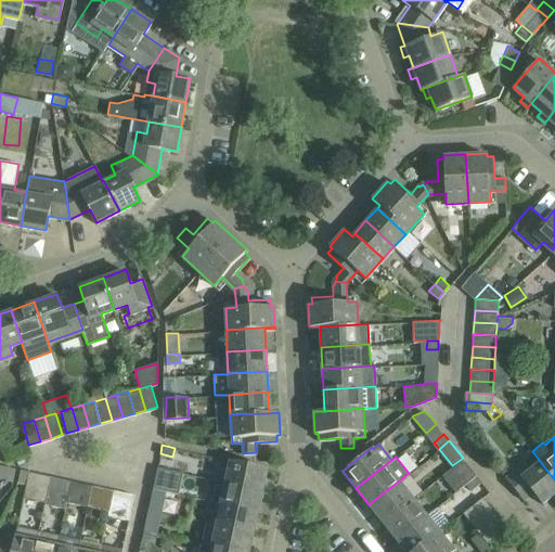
[(463,458),(452,465),(441,474),(455,490),(466,482),(476,474),(463,458)]
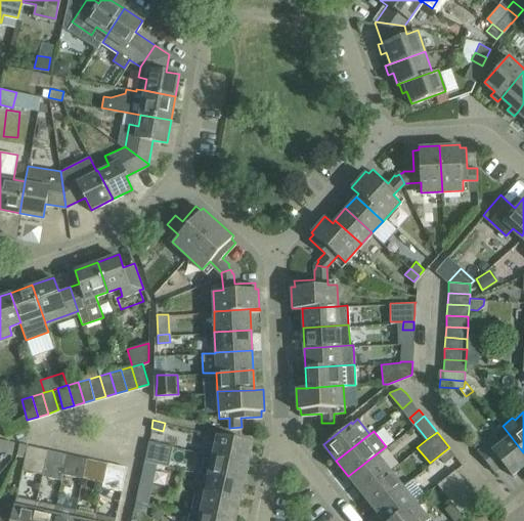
[(217,434),(213,453),(248,461),(252,441),(217,434)]
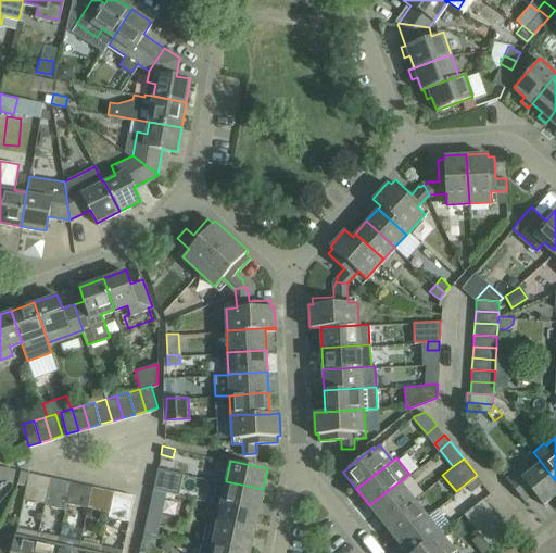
[(555,492),(555,480),(541,462),(530,470),(525,464),(506,478),(523,500),(534,491),(543,503),(555,492)]
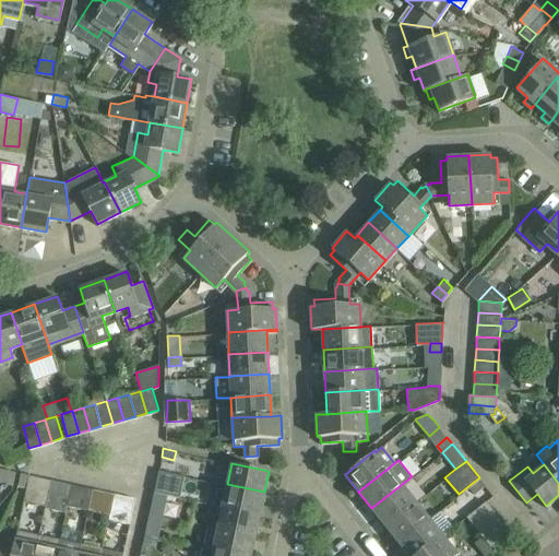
[(15,471),(7,470),(4,482),(12,484),(15,471)]
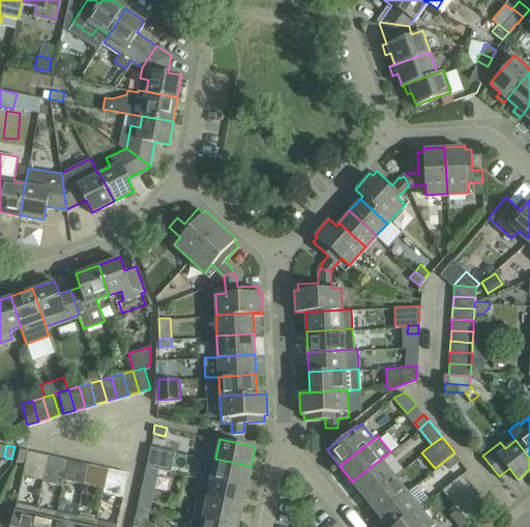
[(150,445),(146,466),(157,468),(170,470),(174,450),(150,445)]
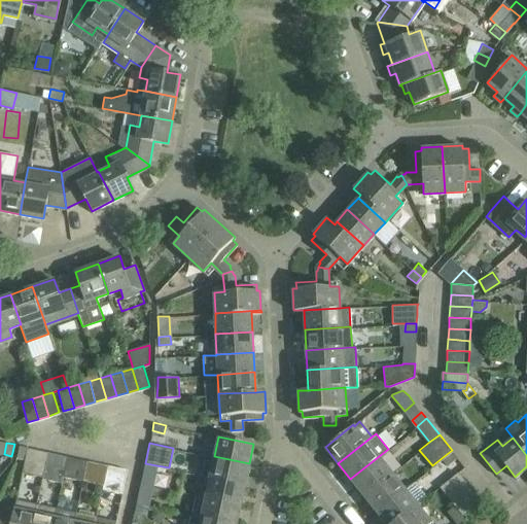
[(25,458),(27,447),(19,445),(16,457),(25,458)]
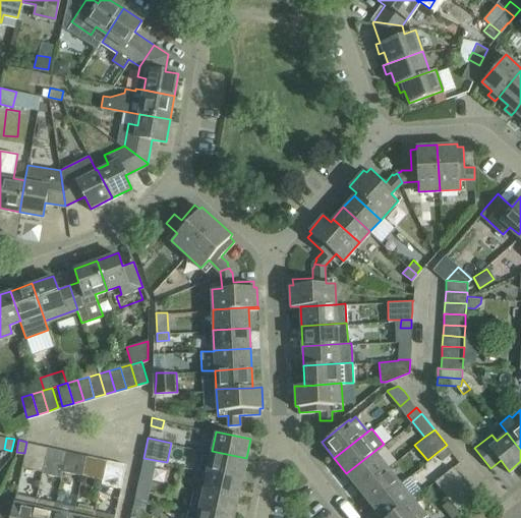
[(46,458),(49,447),(26,442),(24,453),(21,466),(35,469),(38,456),(46,458)]
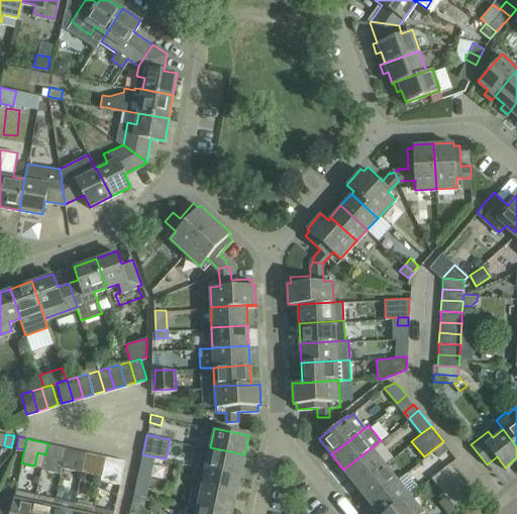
[(448,447),(443,441),(434,448),(439,454),(448,447)]
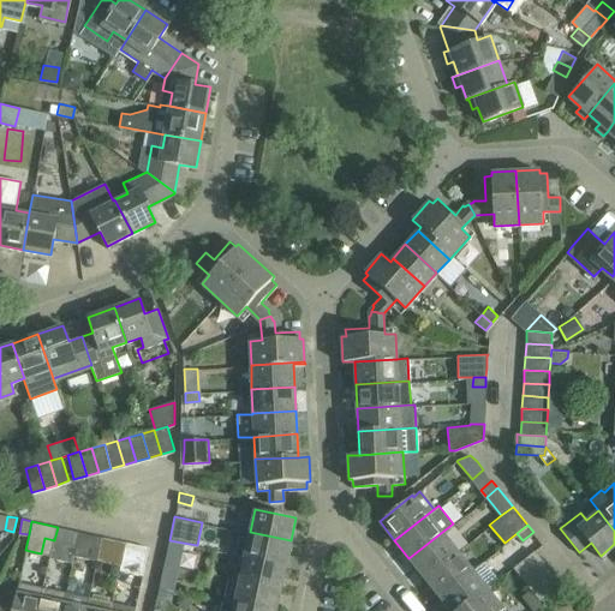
[(58,527),(54,540),(51,557),(72,562),(73,555),(78,532),(58,527)]
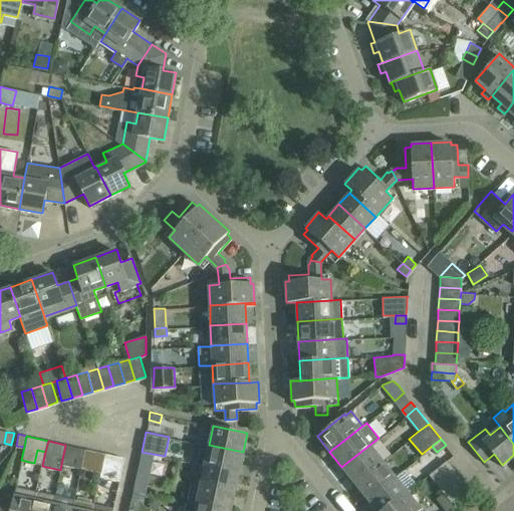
[(239,472),(243,452),(209,445),(209,446),(200,444),(196,463),(239,472)]
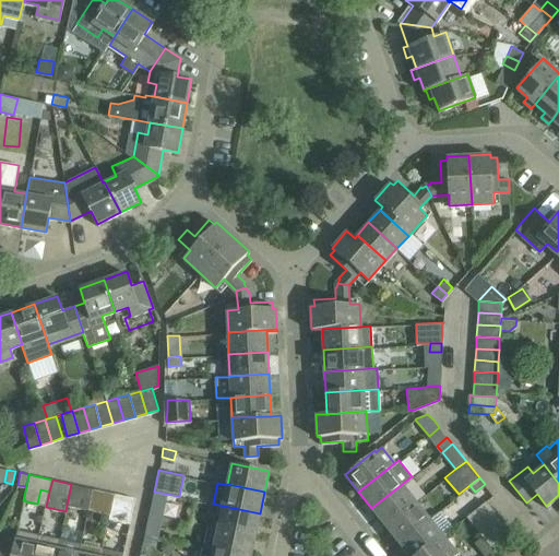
[(92,488),(71,484),(67,505),(87,509),(92,488)]
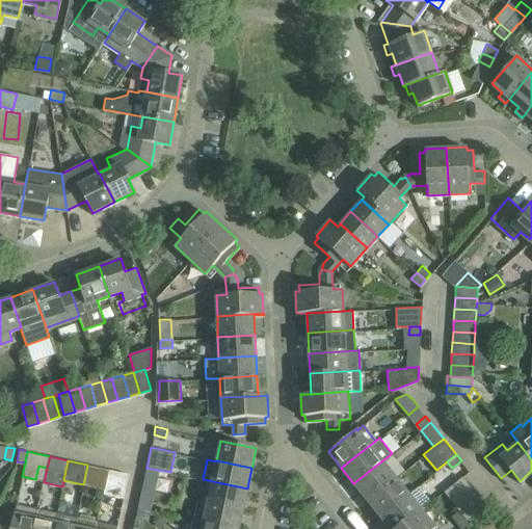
[(395,477),(382,460),(353,483),(366,499),(395,477)]
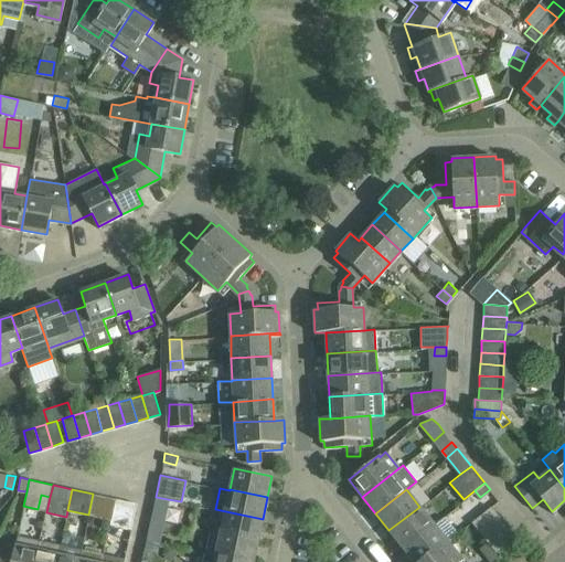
[(88,515),(110,520),(115,498),(93,494),(88,515)]
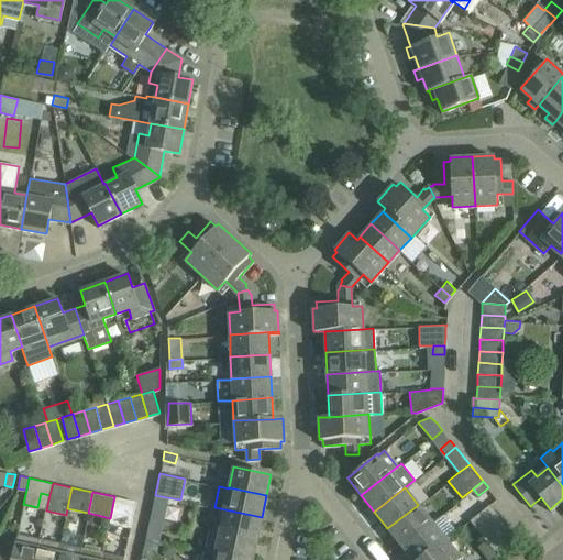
[(153,503),(151,515),(163,518),(167,497),(155,495),(153,503)]
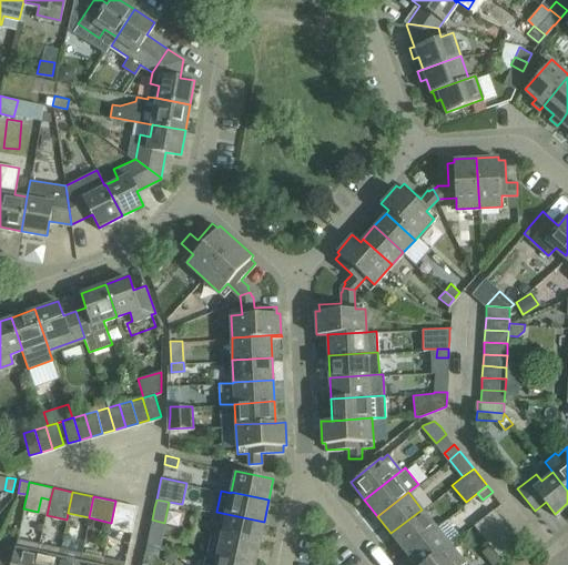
[(115,501),(111,523),(110,526),(131,532),(137,505),(115,501)]
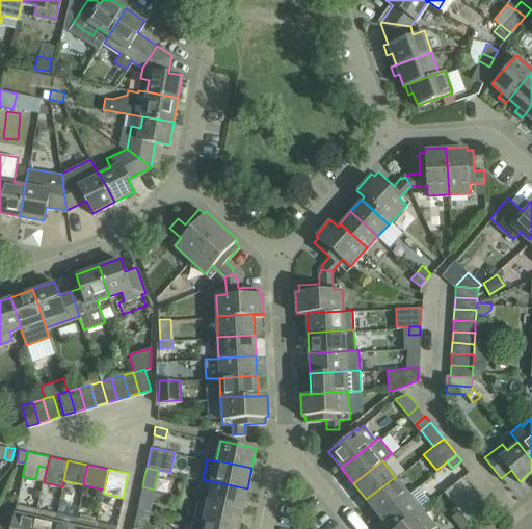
[(451,500),(470,484),(461,475),(444,491),(451,500)]
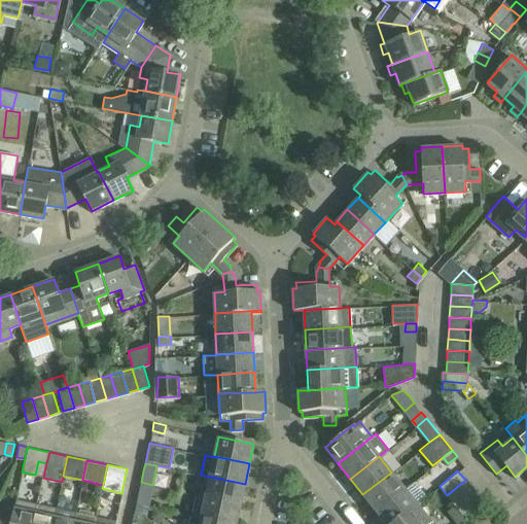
[(403,488),(391,473),(362,494),(376,511),(403,488)]
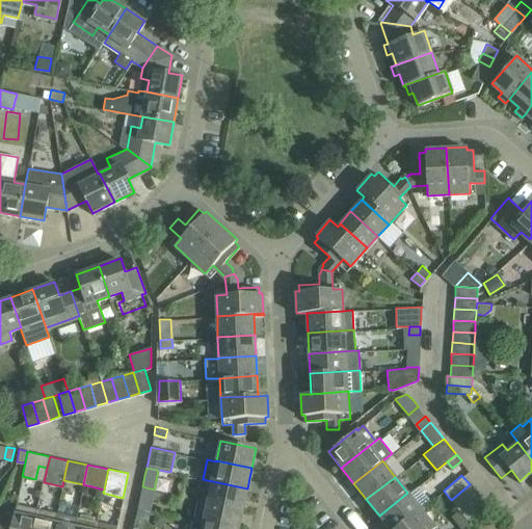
[(207,500),(243,507),(247,488),(203,479),(203,480),(211,481),(207,500)]
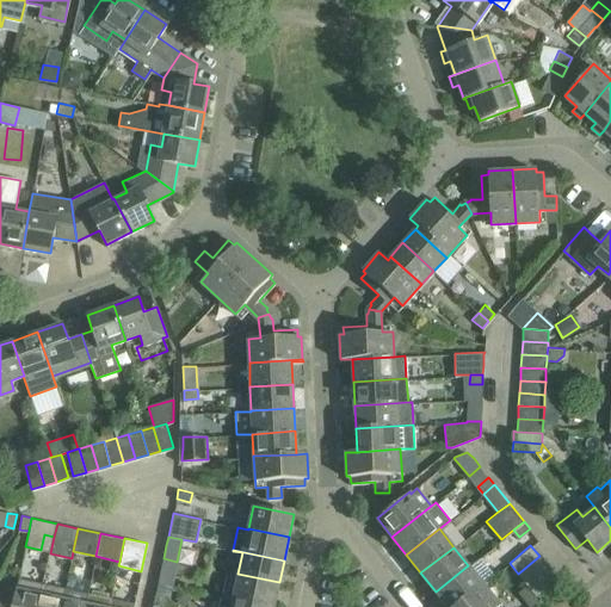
[(480,556),(468,565),(436,592),(448,606),(454,606),(483,584),(482,583),(494,574),(480,556)]
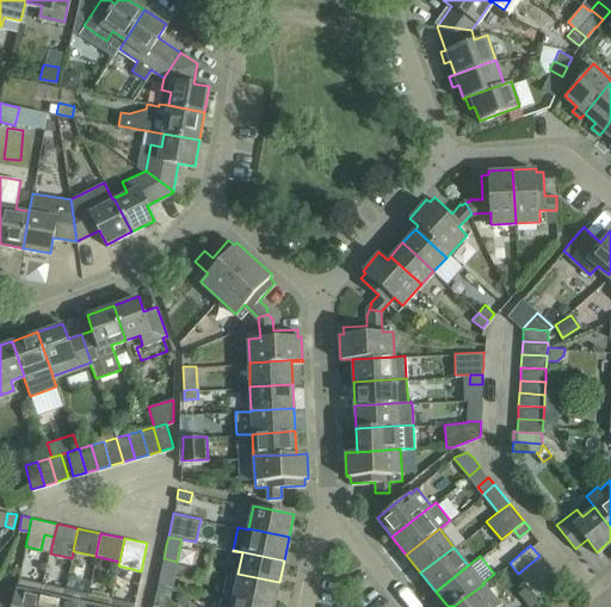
[(548,567),(539,556),(518,574),(526,584),(548,567)]
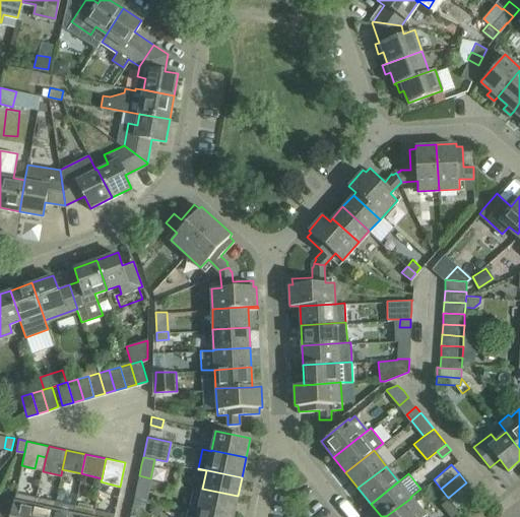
[(135,496),(146,498),(150,478),(139,475),(135,496)]
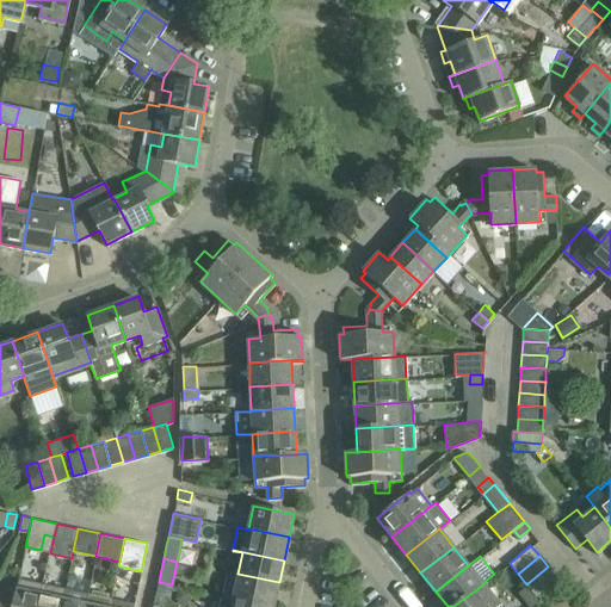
[(548,567),(526,584),(532,592),(535,595),(556,577),(548,567)]
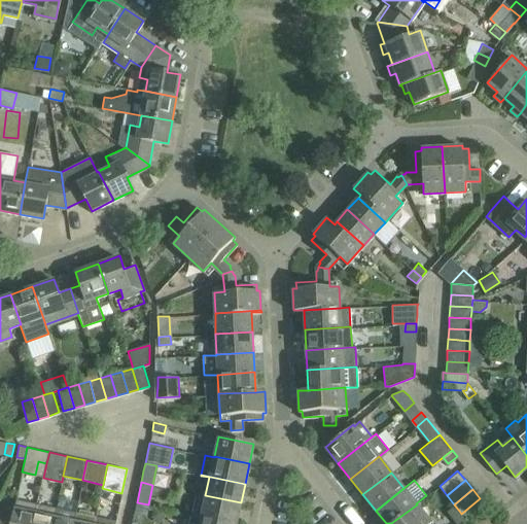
[(241,502),(205,495),(205,497),(196,495),(191,514),(237,523),(241,502)]
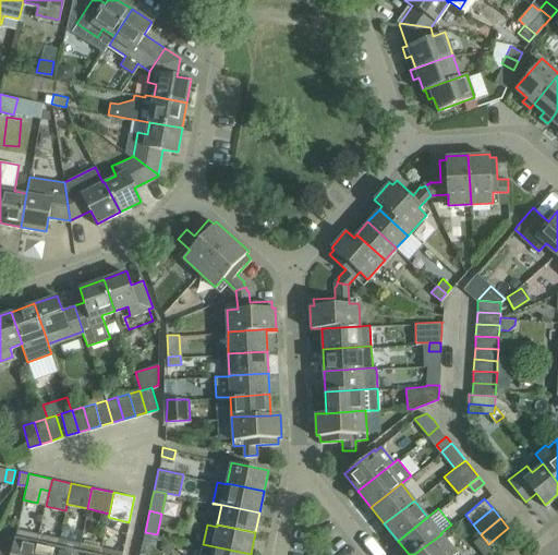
[(16,529),(12,551),(10,554),(34,554),(39,534),(16,529)]
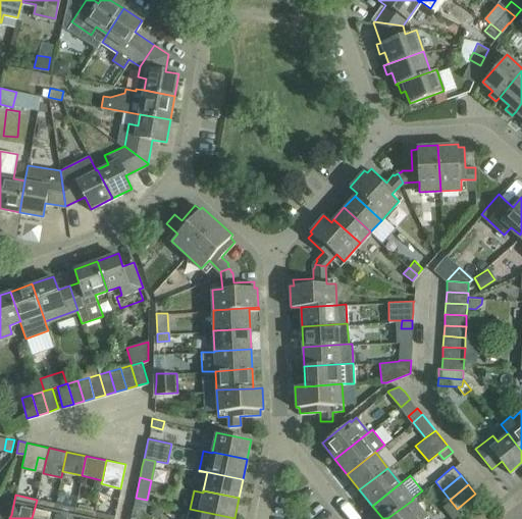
[(145,508),(147,500),(136,498),(131,517),(141,518),(143,518),(146,508),(145,508)]
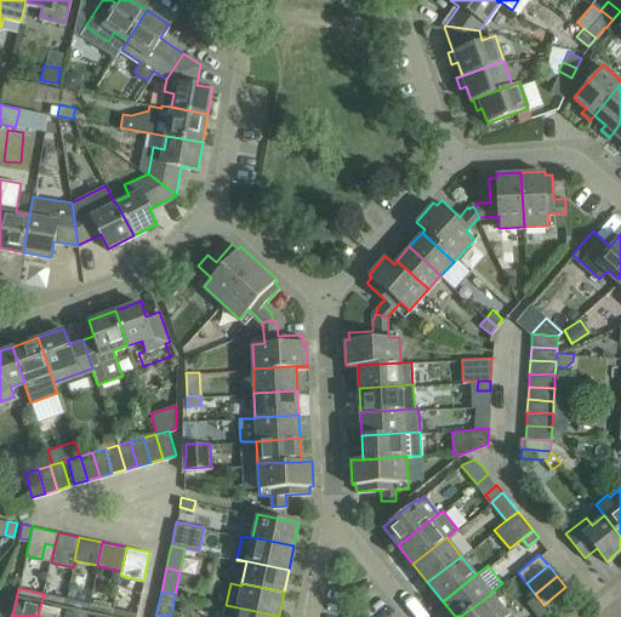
[(61,616),(66,599),(44,594),(38,616),(61,616)]
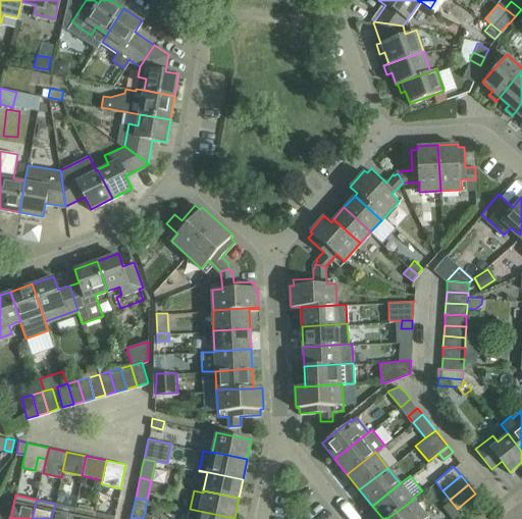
[(413,500),(387,518),(425,518),(427,517),(413,500)]
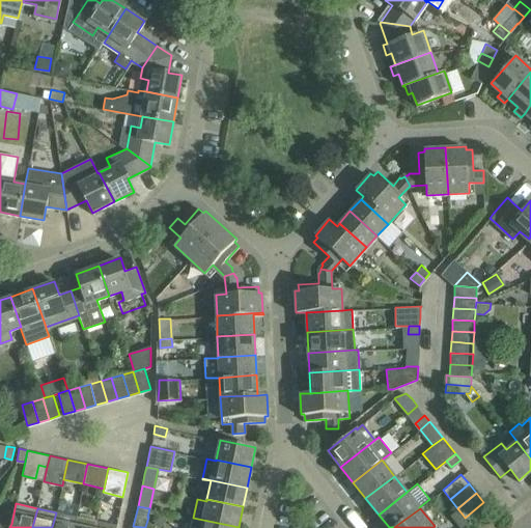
[(52,527),(73,527),(76,517),(56,512),(52,527)]
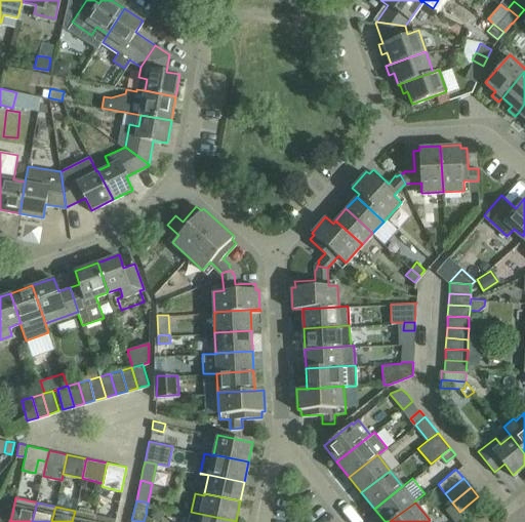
[(457,509),(450,515),(455,521),(462,516),(459,512),(457,509)]
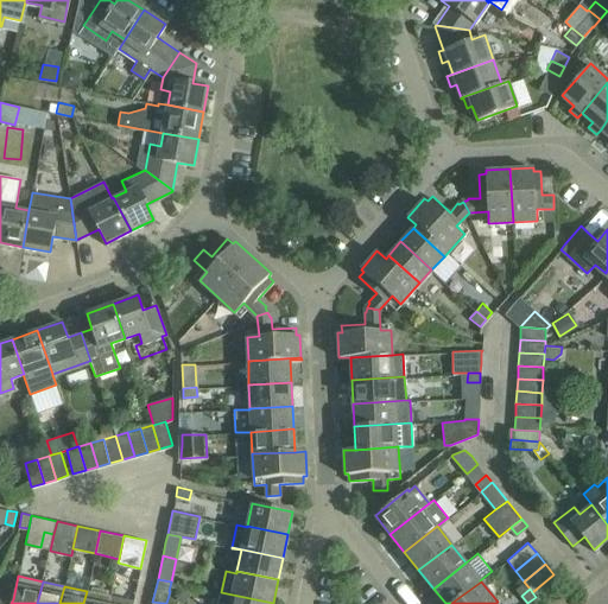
[(108,603),(111,596),(87,591),(83,603),(108,603)]
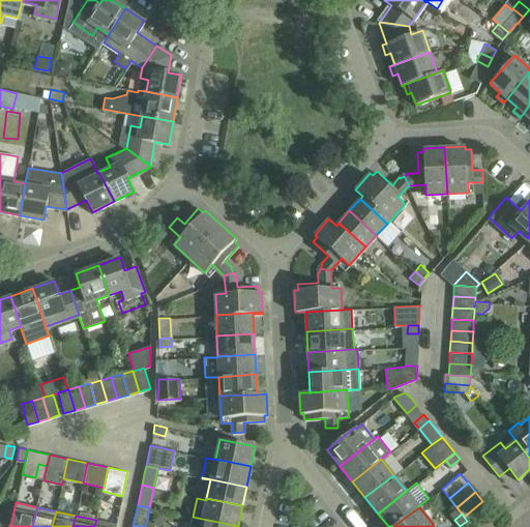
[(237,526),(238,526),(193,517),(189,526),(237,526)]
